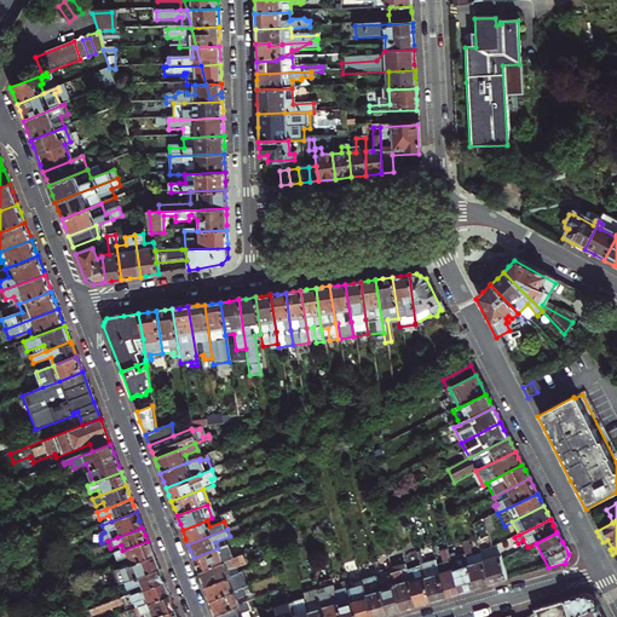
[(132,565),(154,557),(150,547),(148,541),(122,551),(114,554),(116,560),(130,555),(132,565)]
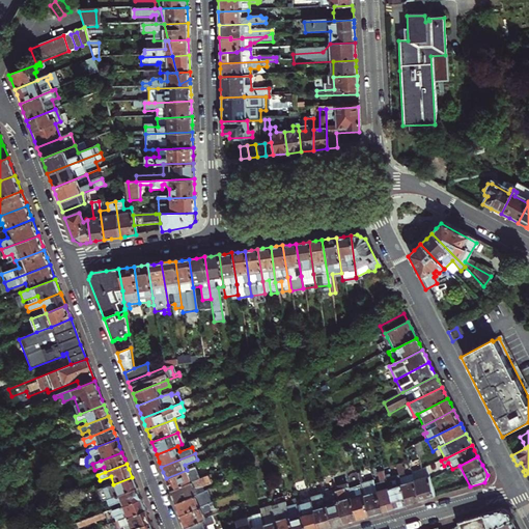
[(168,484),(170,491),(201,478),(197,467),(187,470),(166,478),(168,484)]
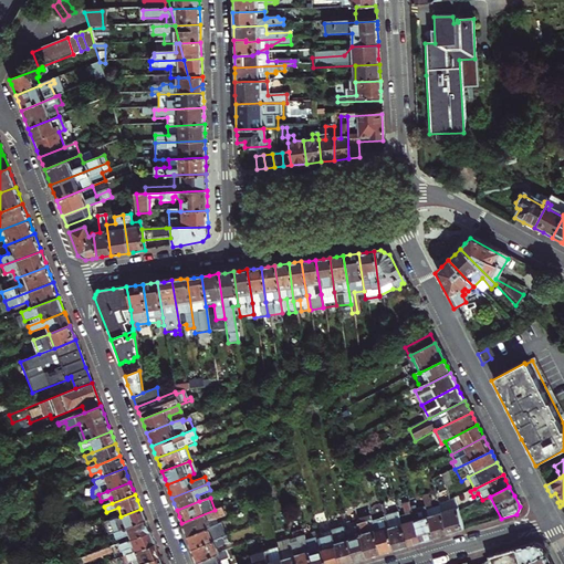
[(419,543),(410,511),(408,504),(401,505),(407,523),(400,525),(407,546),(411,545),(419,543)]
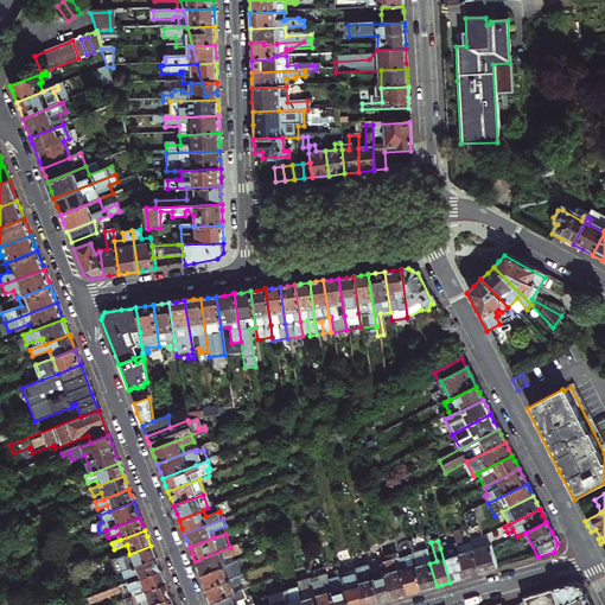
[(201,575),(223,566),(237,561),(243,559),(239,543),(230,547),(195,561),(197,566),(201,575)]
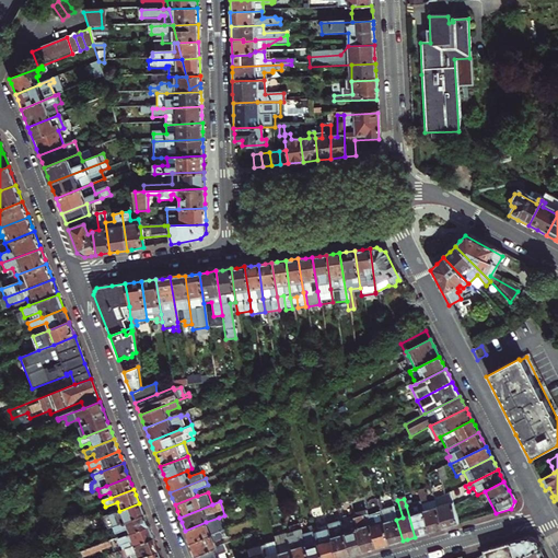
[(441,530),(434,507),(433,502),(420,507),(421,511),(428,533),(433,532),(441,530)]
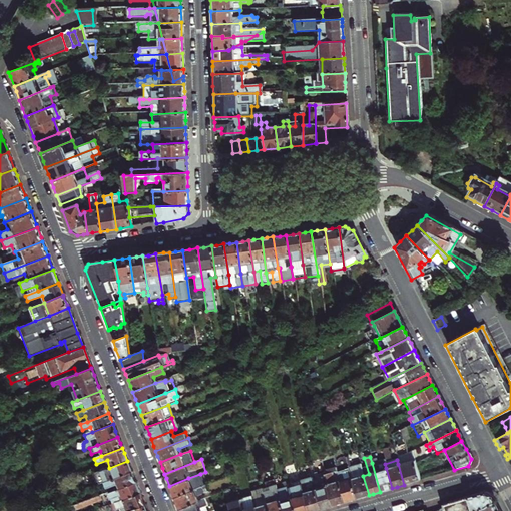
[(413,460),(398,464),(404,485),(411,483),(419,480),(414,465),(413,460)]
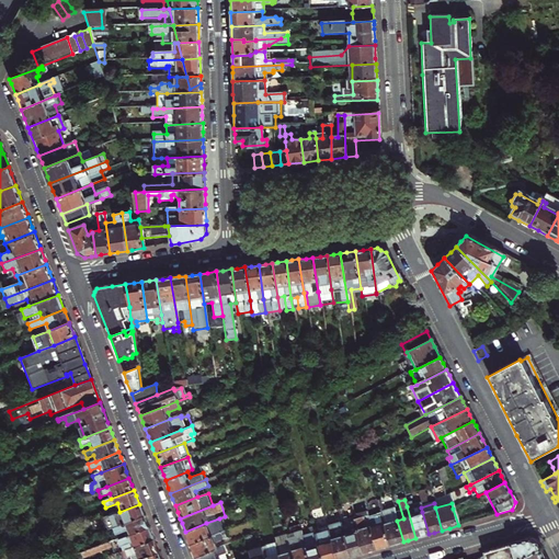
[(122,525),(144,516),(141,510),(139,504),(120,512),(99,520),(103,533),(113,528),(122,525)]
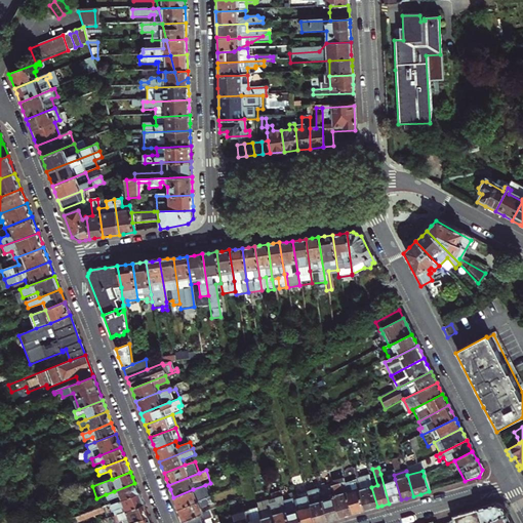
[(389,472),(380,474),(389,504),(394,501),(401,499),(395,479),(391,480),(389,472)]
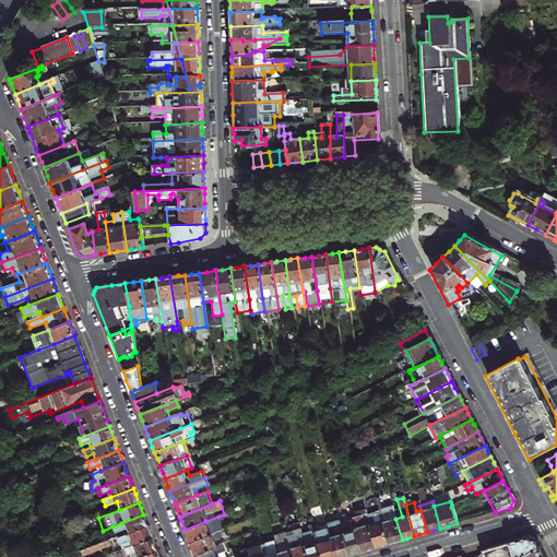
[(364,507),(365,511),(376,547),(383,545),(388,544),(379,514),(376,504),(364,507)]
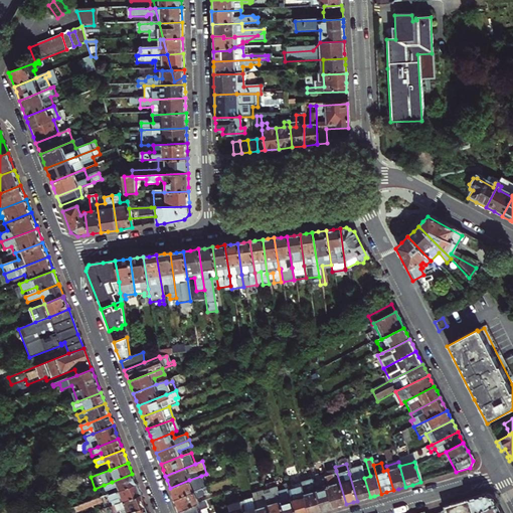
[(363,499),(370,497),(364,478),(362,470),(349,474),(357,501),(363,499)]
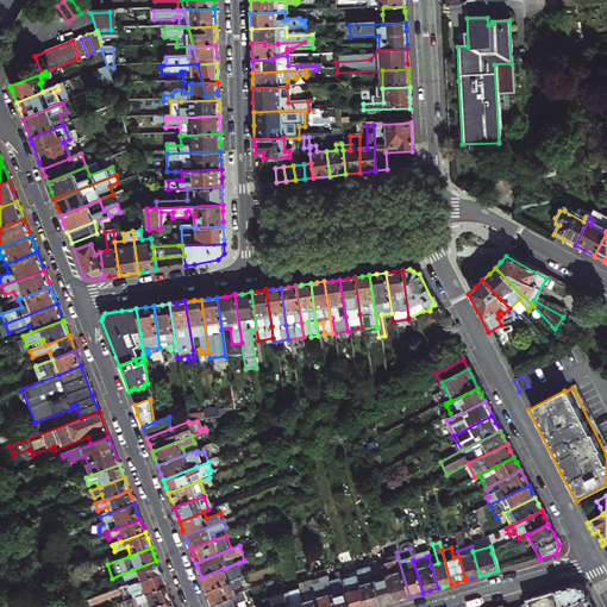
[(383,564),(394,601),(405,598),(410,596),(398,557),(382,561),(383,564)]
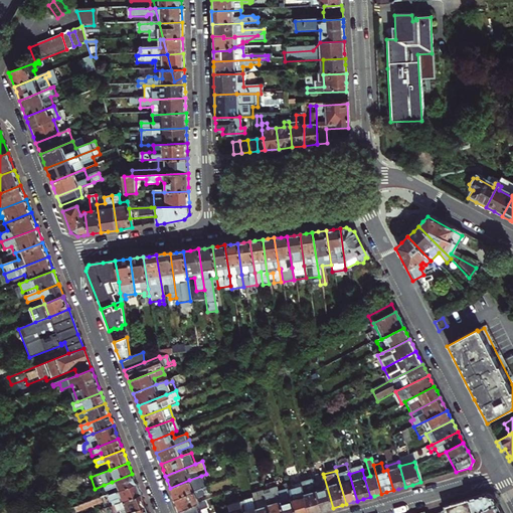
[(117,487),(119,492),(136,485),(134,478),(132,474),(112,482),(104,485),(106,491),(117,487)]
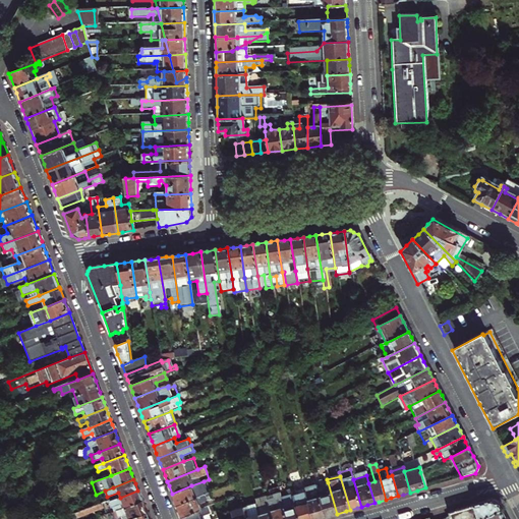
[(191,485),(172,494),(174,500),(176,505),(195,498),(193,493),(206,487),(204,481),(191,485)]
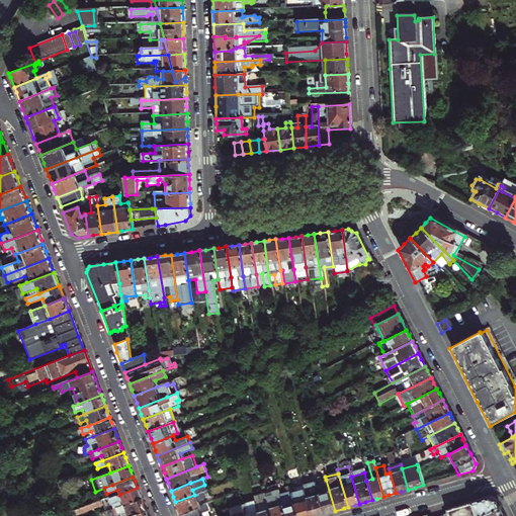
[(326,480),(314,483),(323,514),(329,512),(335,511),(326,480)]
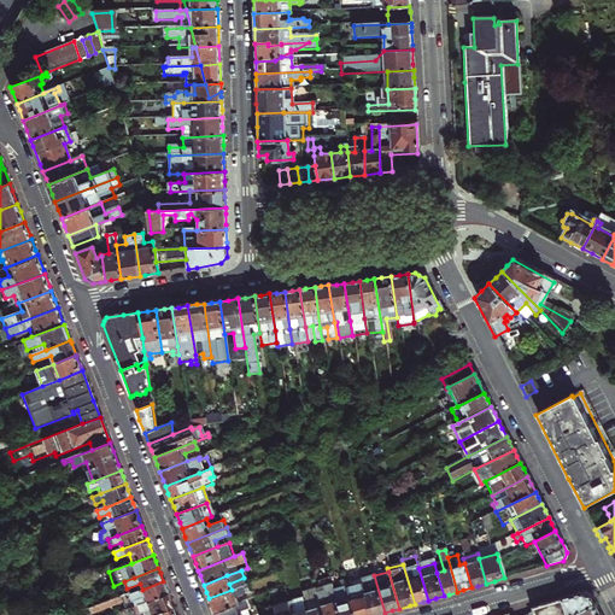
[(385,613),(374,575),(359,580),(361,583),(369,614),(381,614),(385,613)]
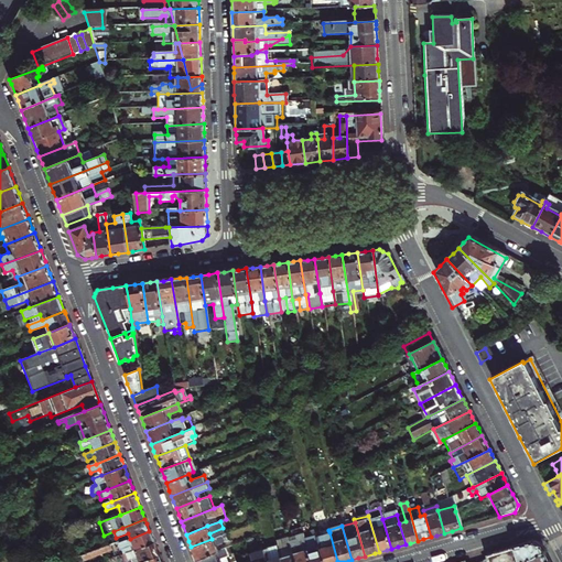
[(149,531),(130,539),(118,543),(120,550),(132,546),(134,551),(154,544),(151,537),(149,531)]
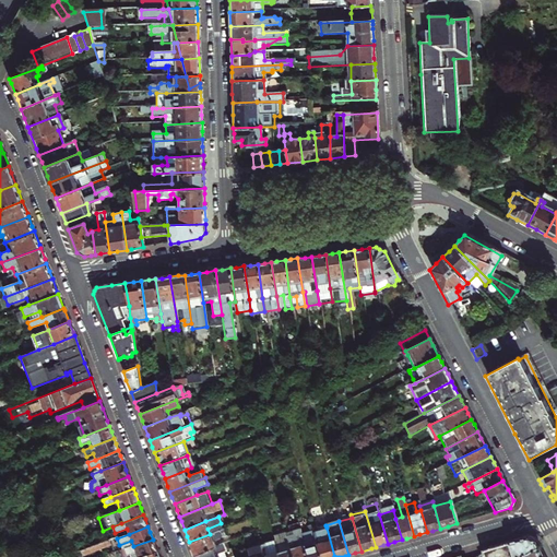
[(327,528),(313,532),(320,556),(334,556),(327,528)]
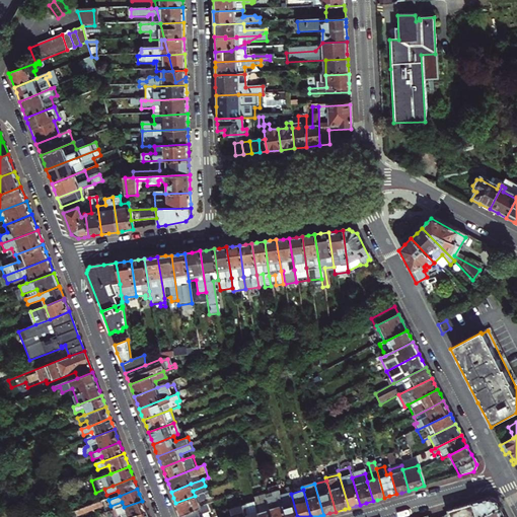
[(178,510),(180,515),(199,508),(197,502),(209,498),(207,492),(195,496),(175,503),(178,510)]
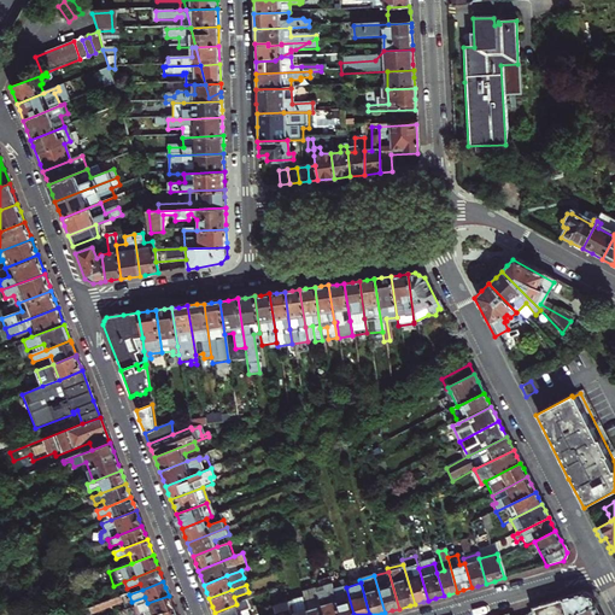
[(353,614),(346,587),(332,592),(338,614),(353,614)]
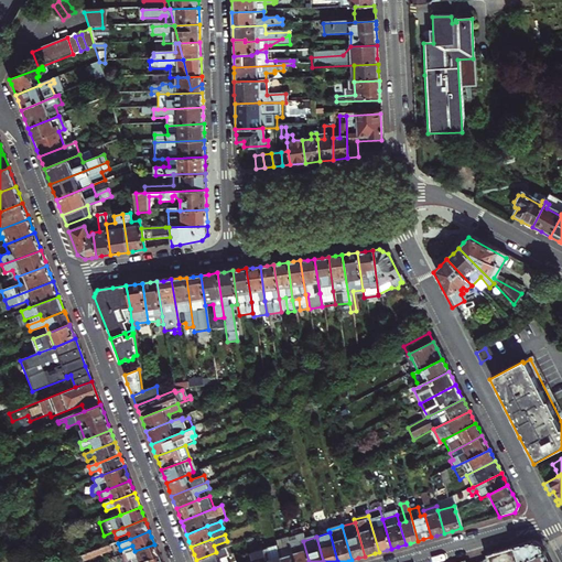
[(274,542),(277,547),(280,561),(294,561),(291,548),(290,547),(288,539),(274,542)]
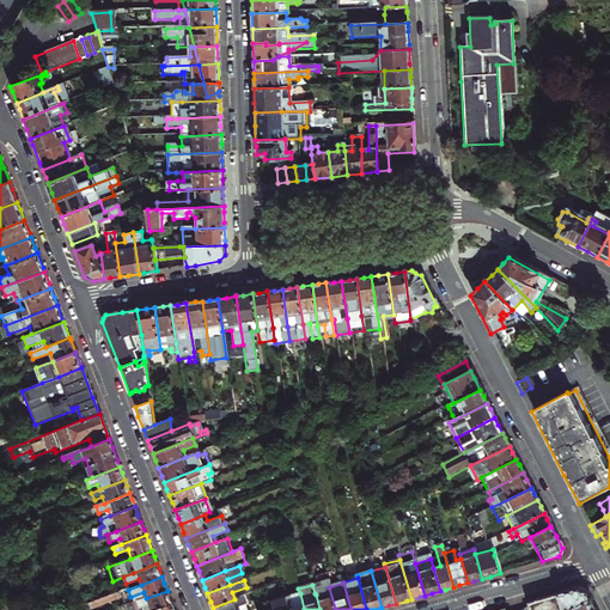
[(335,609),(329,587),(329,585),(324,586),(324,590),(315,593),(316,595),(319,609),(335,609)]
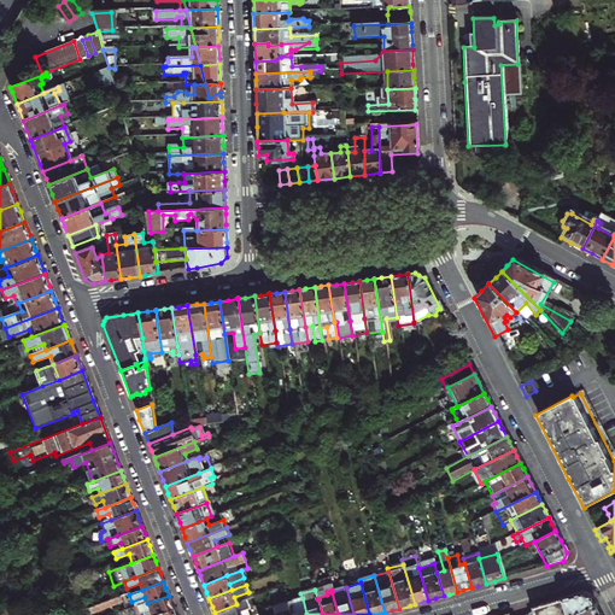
[(575,614),(595,604),(590,597),(581,593),(563,598),(572,614),(575,614)]
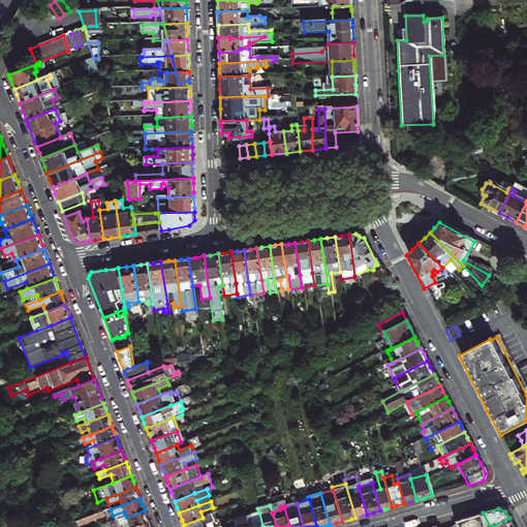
[(123,525),(123,526),(135,526),(149,522),(147,516),(145,510),(126,517),(115,522),(117,526),(120,526),(123,525)]
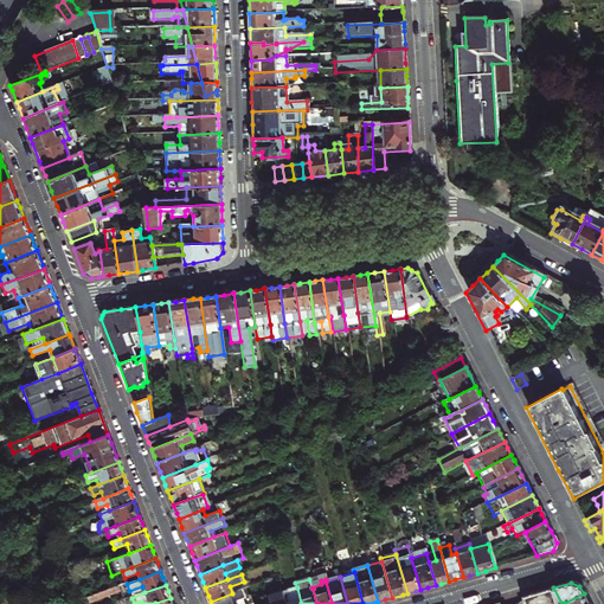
[(301,603),(297,588),(283,592),(284,599),(286,603),(301,603)]
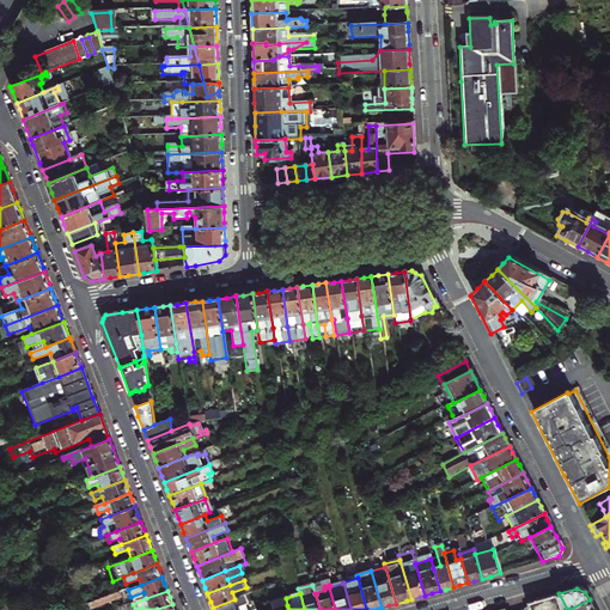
[(567,609),(559,593),(526,603),(528,609),(567,609)]
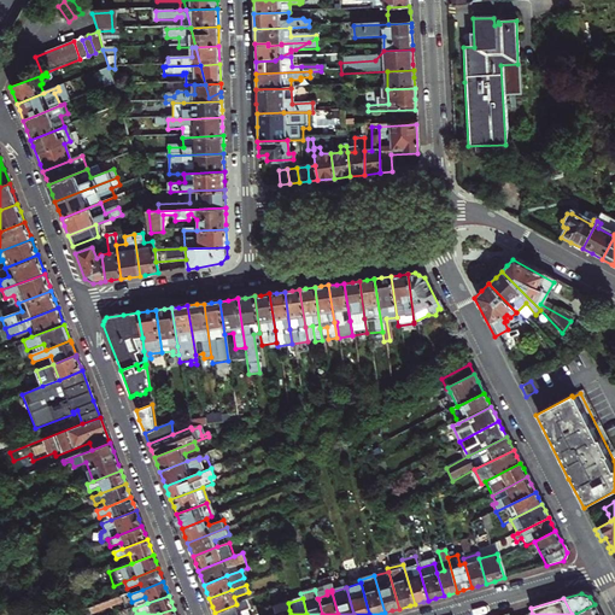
[(236,604),(215,613),(215,614),(251,614),(249,610),(250,609),(246,601),(236,604)]
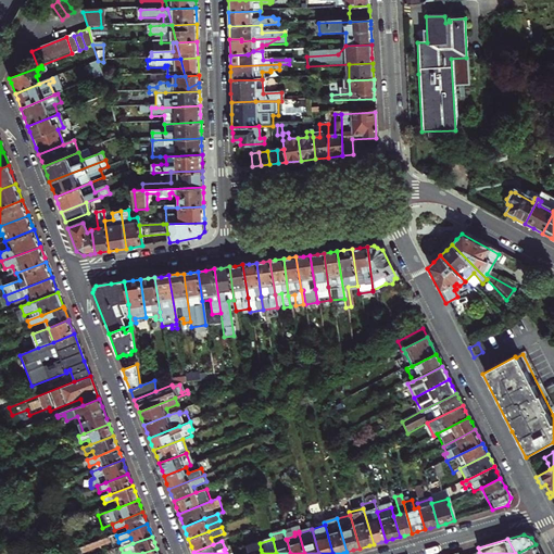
[(246,546),(249,553),(262,553),(261,550),(260,543),(246,546)]
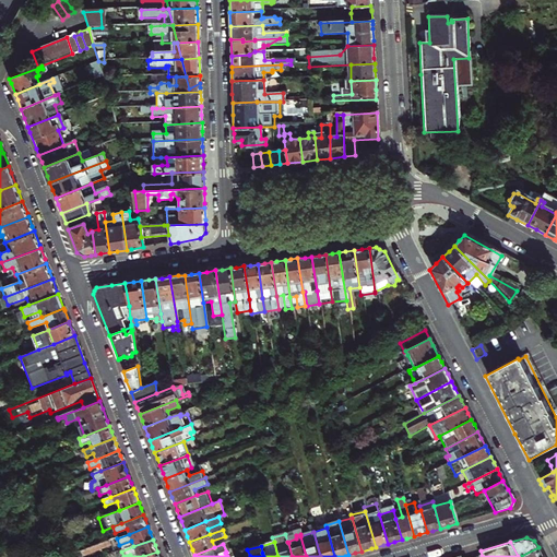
[(538,547),(521,556),(543,556),(538,547)]
